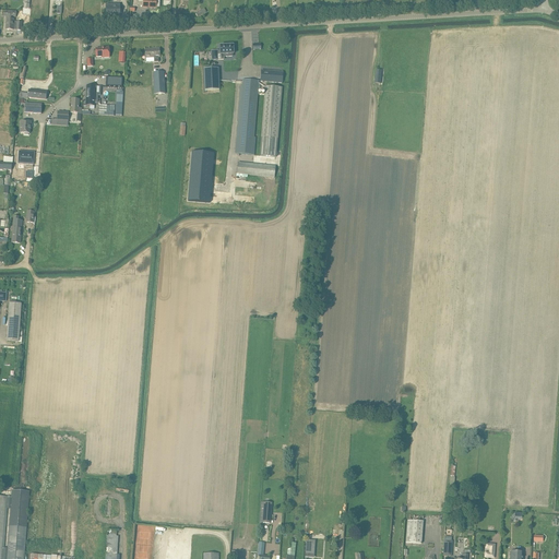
[(120,4),(106,4),(106,16),(115,15),(115,16),(120,16),(120,14),(121,14),(121,10),(120,10),(120,4)]
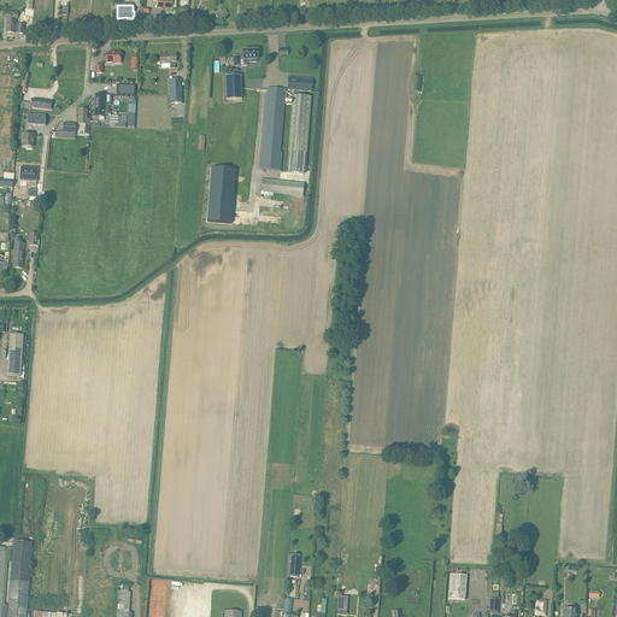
[(16,22),(7,21),(6,33),(15,34),(15,33),(18,33),(18,34),(23,34),(24,25),(16,24),(16,22)]
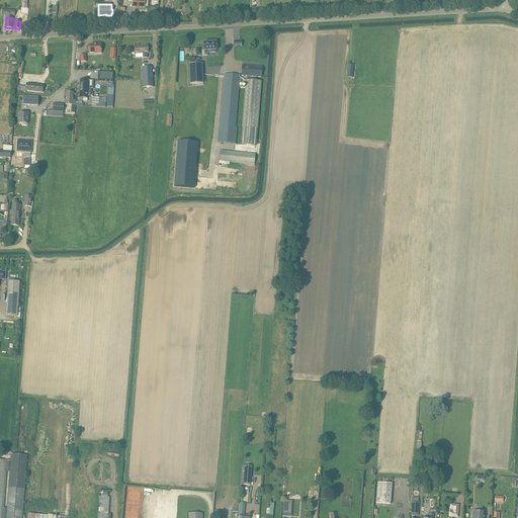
[(217,51),(216,42),(204,42),(203,42),(203,44),(204,48),(201,48),(201,51),(205,51),(206,51),(207,53),(216,53),(216,51),(217,51)]
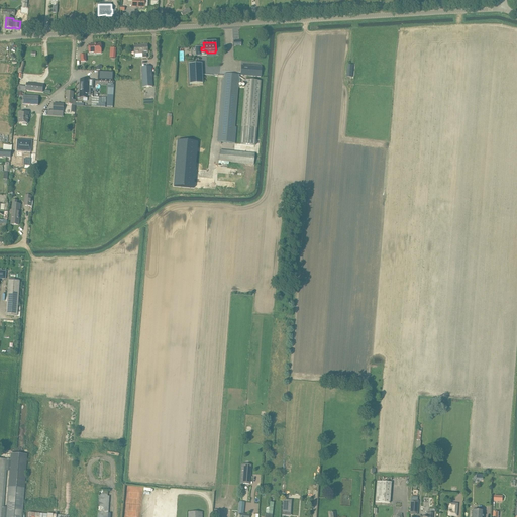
[(101,54),(101,43),(97,43),(97,44),(89,45),(89,54),(98,53),(98,54),(101,54)]
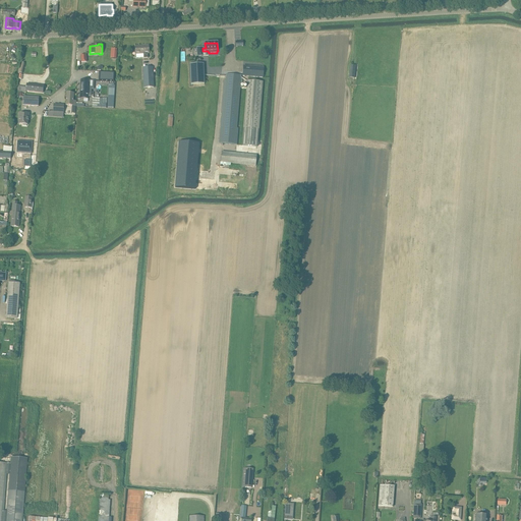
[(149,51),(149,46),(135,47),(135,54),(143,54),(143,59),(148,58),(148,53),(149,53),(149,51)]
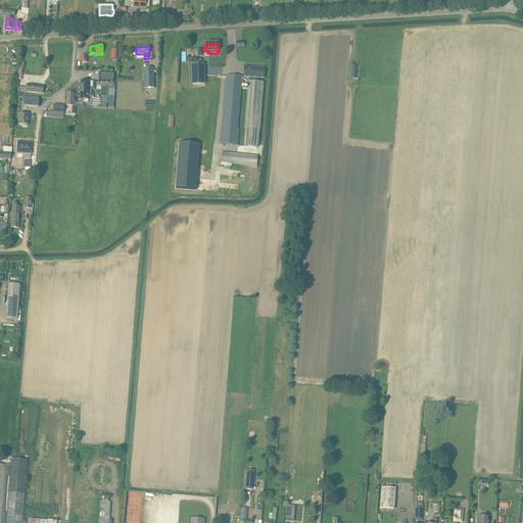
[(205,85),(204,64),(191,64),(192,85),(205,85)]
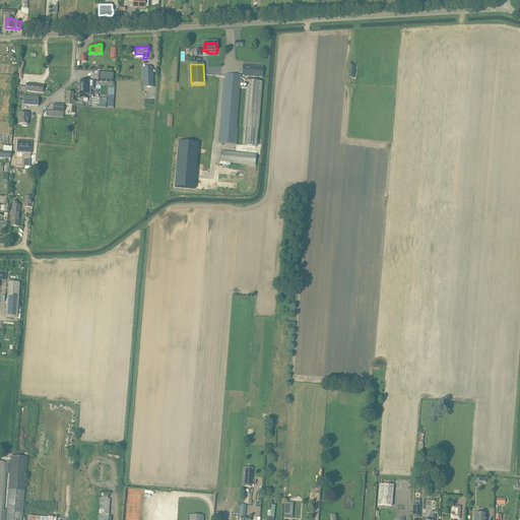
[(243,66),(243,76),(262,77),(263,67),(243,66)]
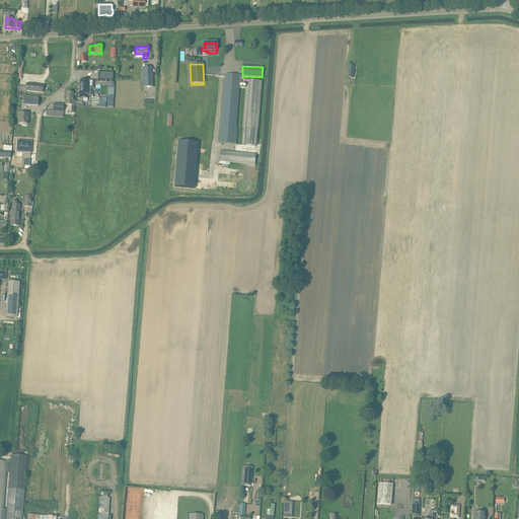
[(152,67),(142,68),(143,87),(144,87),(153,87),(152,67)]
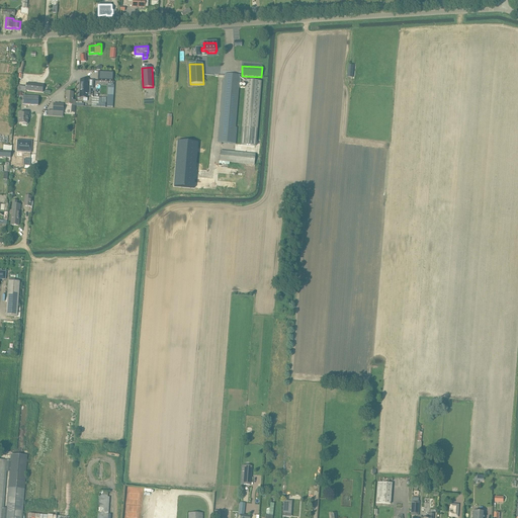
[(98,81),(113,82),(114,73),(99,72),(98,81)]
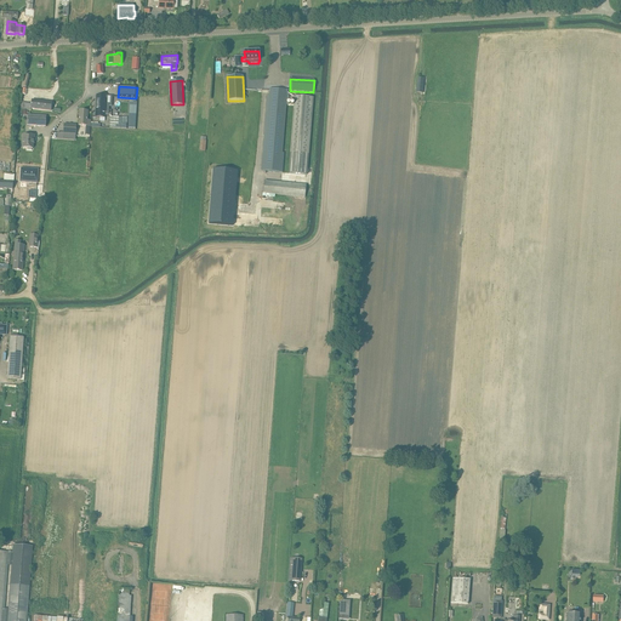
[(283,172),(284,153),(283,153),(286,101),(289,102),(289,95),(288,95),(288,90),(286,90),(269,89),(269,95),(268,93),(267,93),(261,171),(257,222),(279,223),(283,172)]
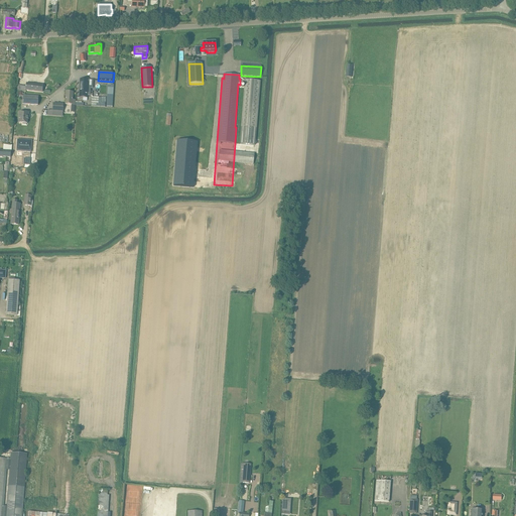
[(80,98),(87,98),(88,96),(89,96),(90,94),(91,89),(89,87),(88,87),(88,80),(81,80),(80,98)]
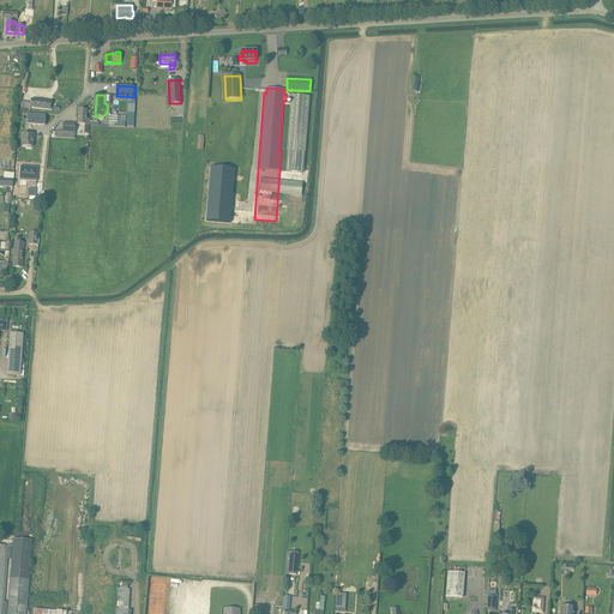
[(304,173),(309,96),(308,96),(292,95),(286,172),(281,222),(299,223),(304,173)]
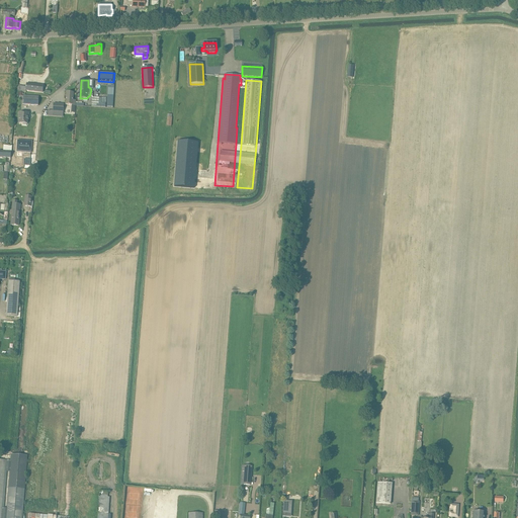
[(44,85),(26,84),(26,87),(18,86),(18,91),(25,92),(26,90),(42,92),(44,85)]
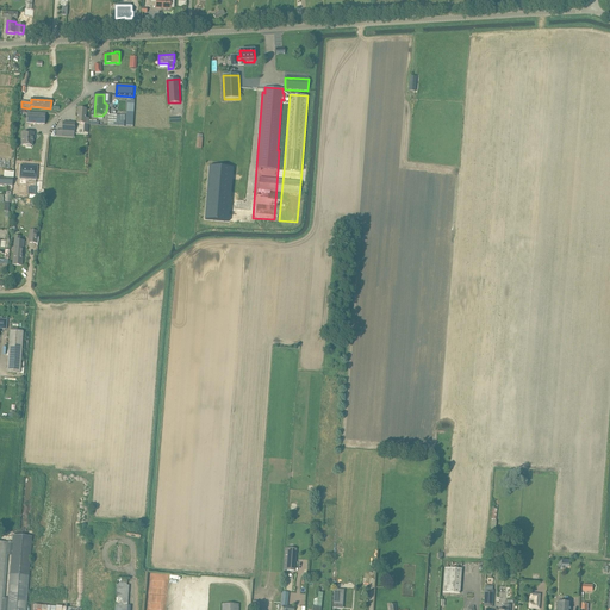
[(213,105),(205,212),(229,213),(237,106),(213,105)]
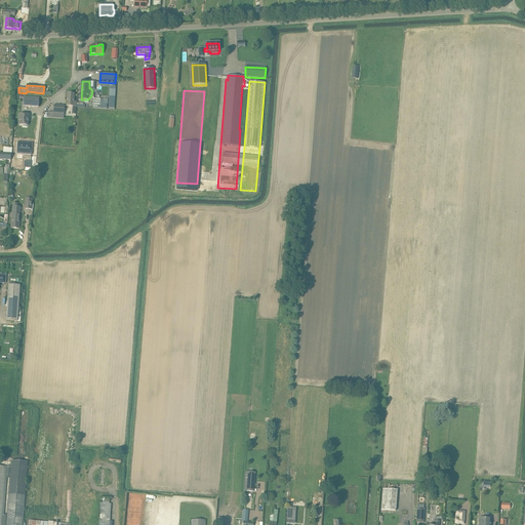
[(68,94),(67,106),(72,107),(73,107),(75,107),(76,107),(77,102),(76,102),(74,102),(74,99),(74,94),(68,94)]
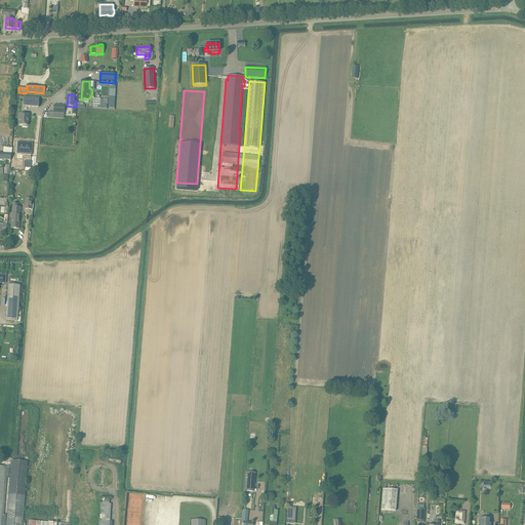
[(39,98),(24,97),(23,106),(39,107),(39,98)]
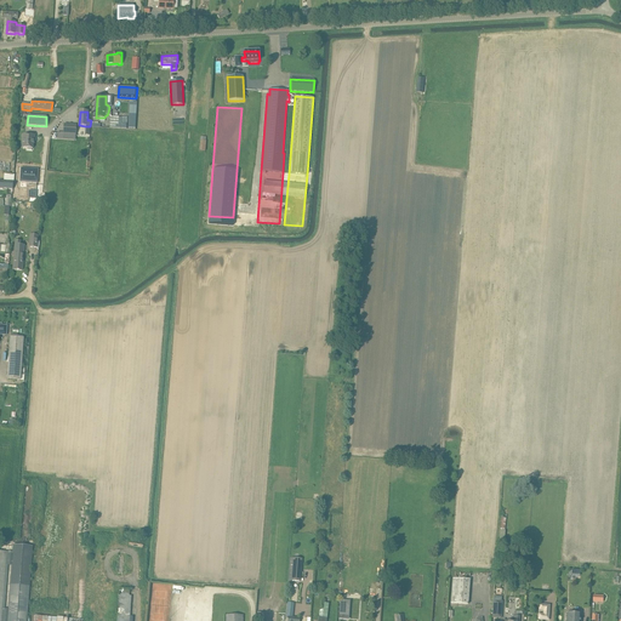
[(115,125),(115,129),(121,129),(126,130),(126,125),(121,125),(121,118),(119,117),(118,125),(115,125)]
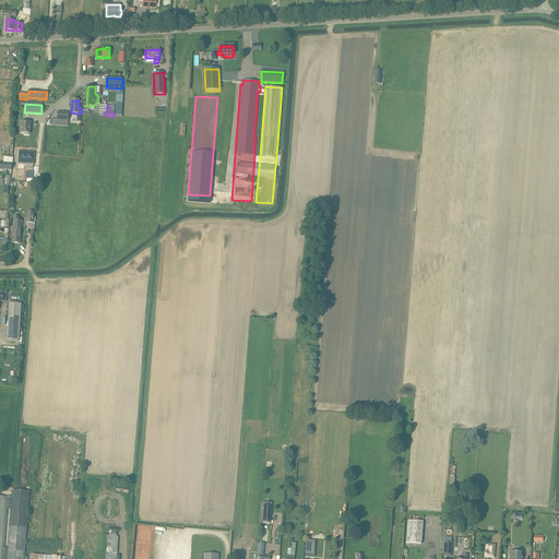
[(58,113),(57,120),(57,126),(67,127),(67,121),(68,121),(69,113),(58,113)]
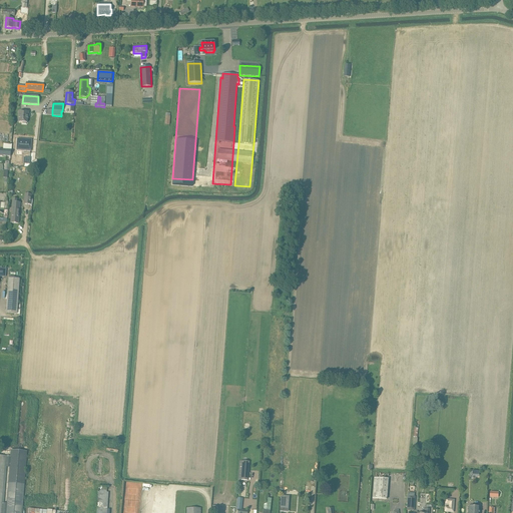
[(29,112),(19,111),(18,122),(22,122),(22,124),(26,124),(26,123),(27,123),(27,116),(28,116),(29,112)]
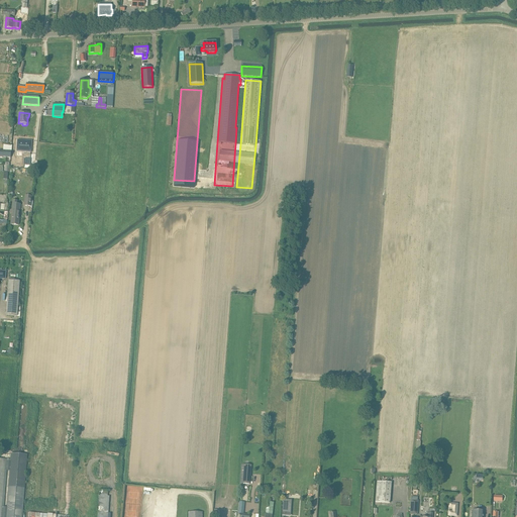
[(16,151),(31,152),(31,140),(17,140),(16,151)]
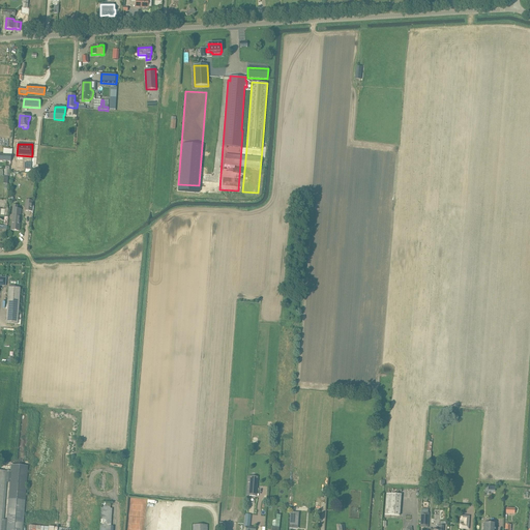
[(18,206),(13,206),(11,231),(19,231),(21,209),(18,209),(18,206)]
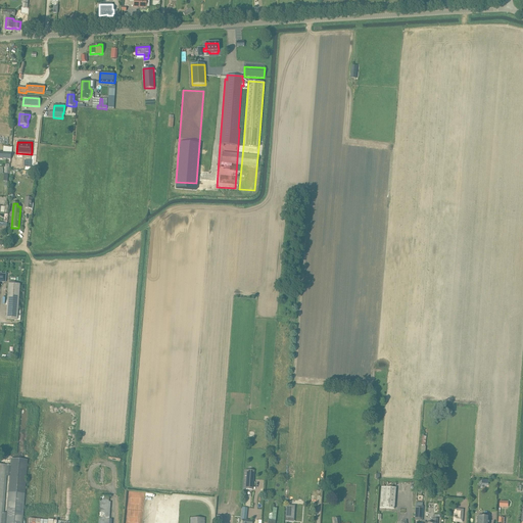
[(9,284),(6,320),(17,321),(20,285),(14,284),(9,284)]
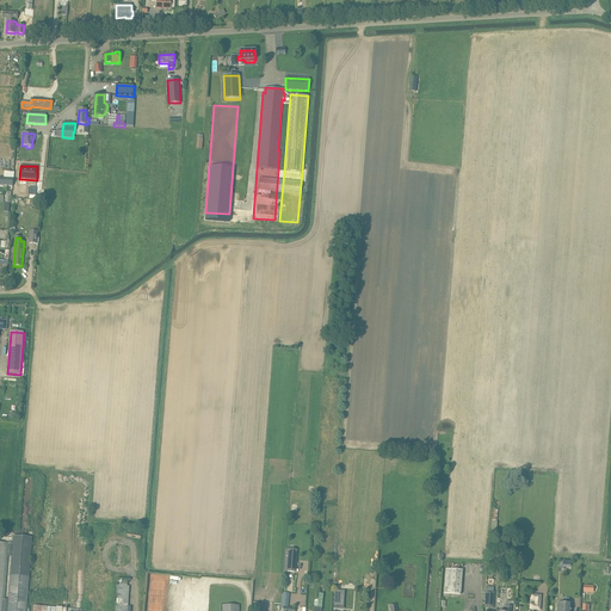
[(26,610),(32,538),(13,536),(6,610),(26,610)]
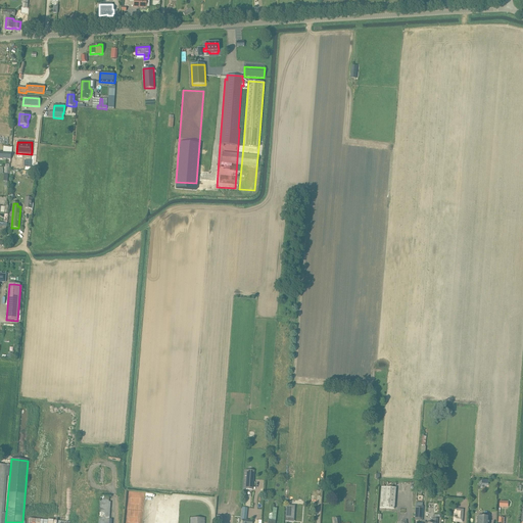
[(253,471),(244,470),(244,476),(246,476),(245,489),(252,490),(253,474),(253,471)]
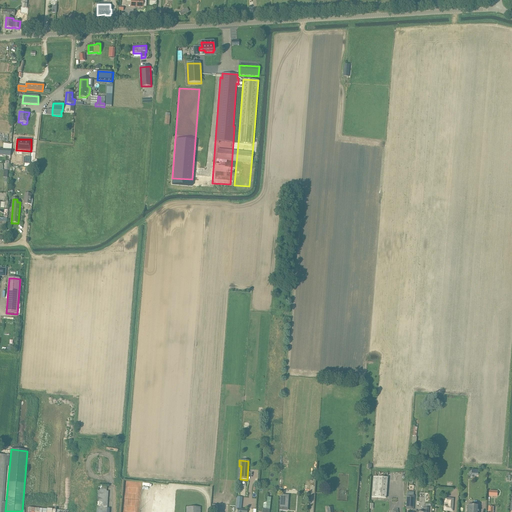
[(388,478),(374,477),(372,497),(386,499),(388,478)]
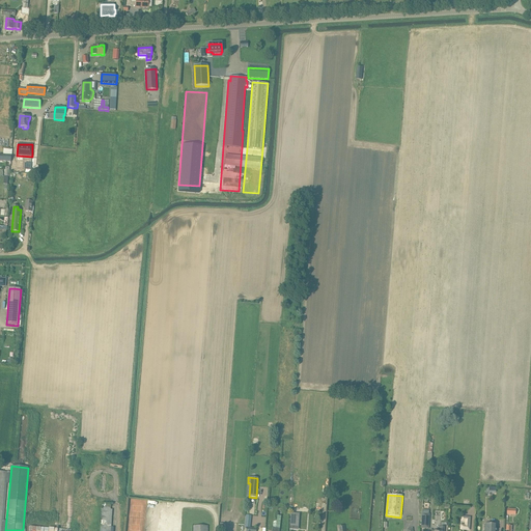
[(110,530),(113,504),(103,503),(100,530),(110,530)]
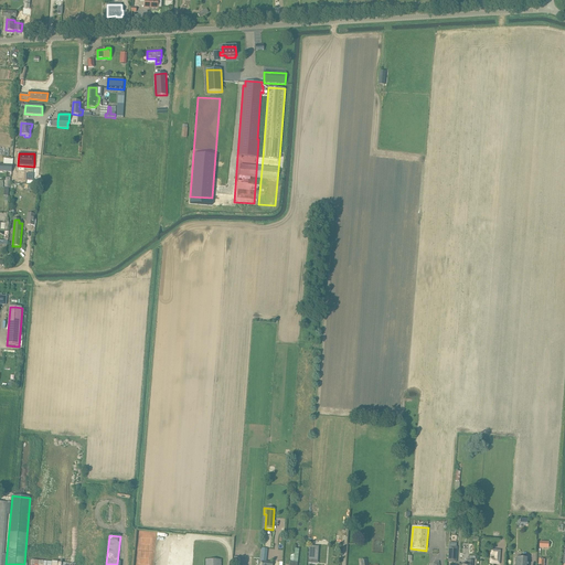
[(309,546),(308,560),(317,561),(318,547),(309,546)]
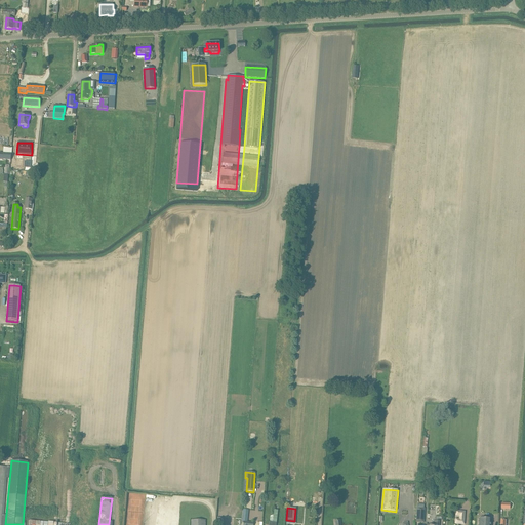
[(465,513),(456,512),(455,516),(459,516),(459,520),(455,520),(455,524),(463,524),(465,513)]
